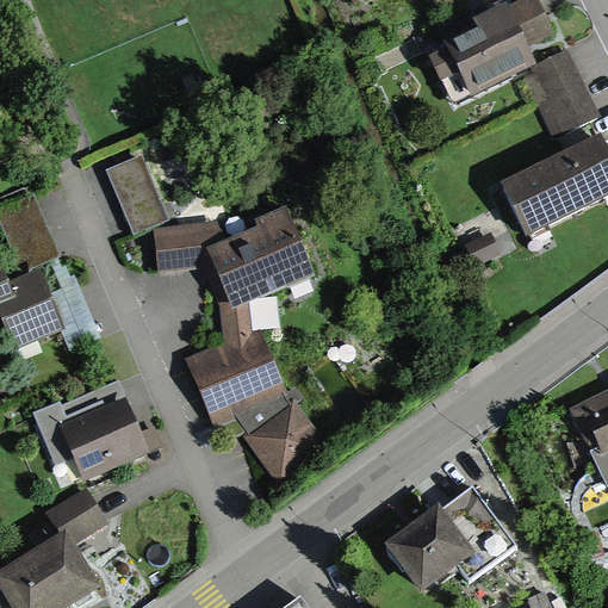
[(453,104),(516,72),(534,63),(527,48),(554,35),(537,0),(503,0),(472,17),(476,24),(439,43),(442,51),(430,57),(453,104)]
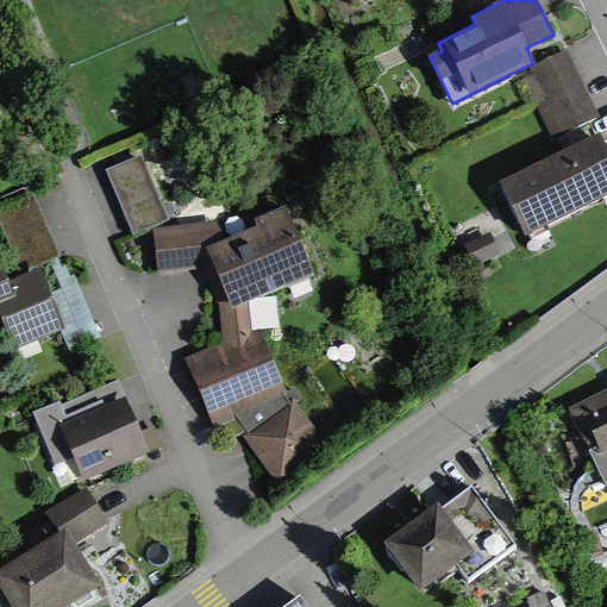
[(564,47),(533,63),(515,72),(559,154),(594,136),(606,130),(564,47)]
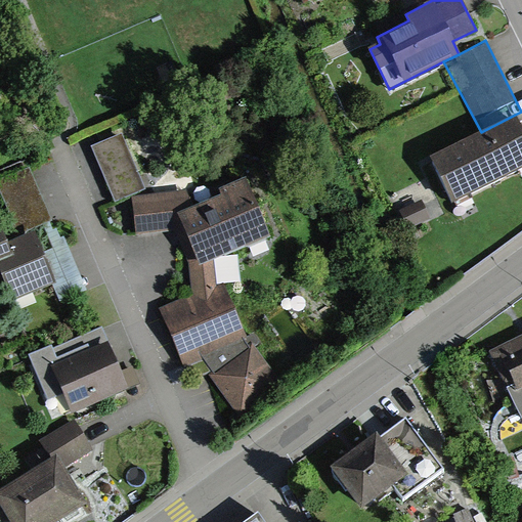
[(481,132),(430,158),(452,202),(521,166),(521,138),(511,117),(481,132)]
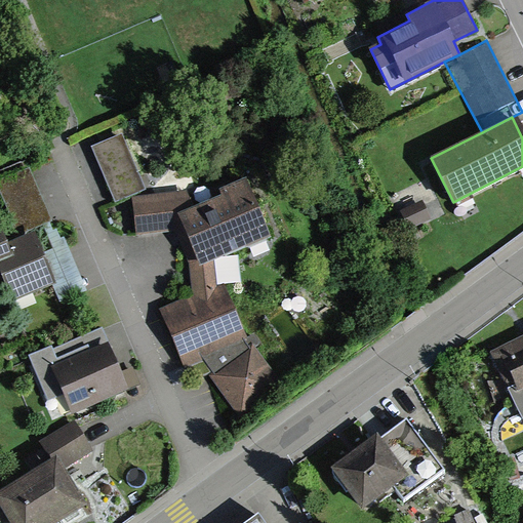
[(121,128),(89,142),(113,195),(145,182),(121,128)]
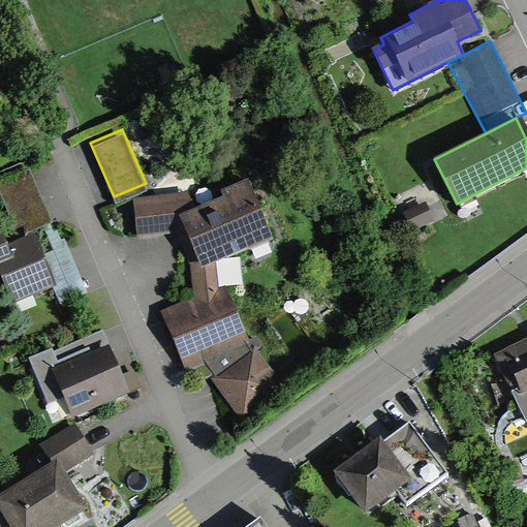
[(27,169),(0,181),(0,193),(17,233),(49,219),(27,169)]
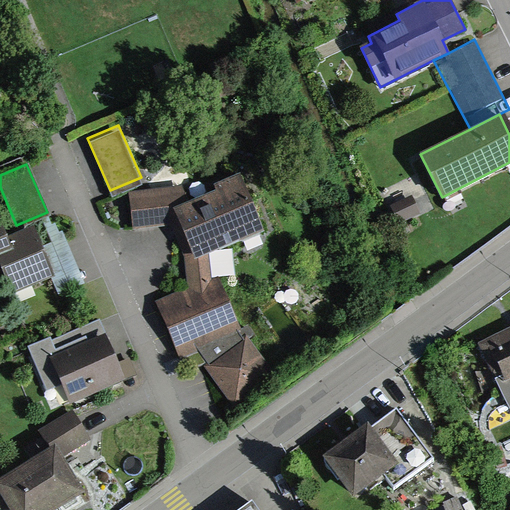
[(182,188),(129,194),(133,229),(175,224),(190,293),(158,306),(184,362),(200,354),(235,407),(278,376),(240,324),(219,275),(211,278),(210,254),(263,231),(239,176),(187,201),(182,188)]
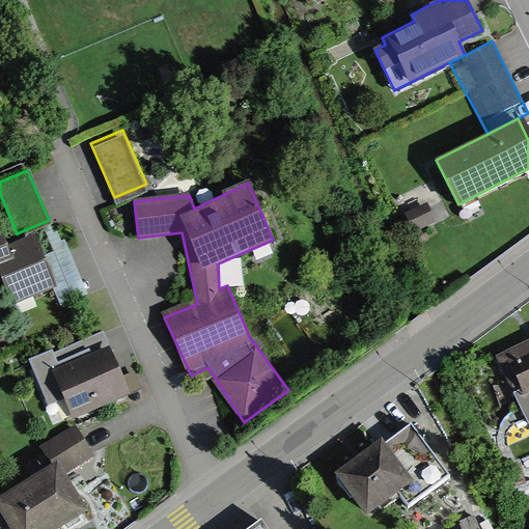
[(424,202),(402,213),(411,229),(433,220),(424,202)]
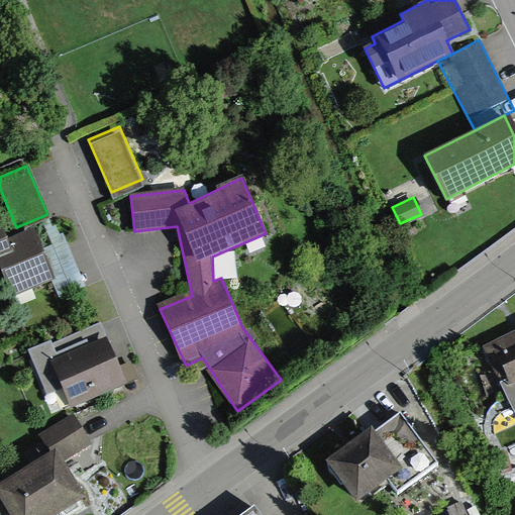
[(0,272),(10,296),(55,278),(33,225),(8,235),(0,215),(0,272)]
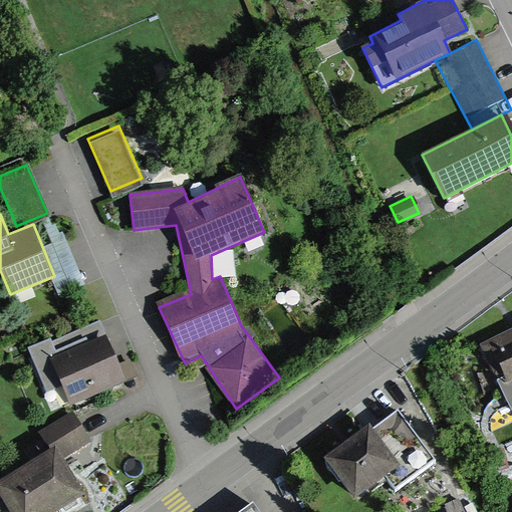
[(98,319),(28,349),(46,391),(60,385),(68,404),(124,379),(98,319)]
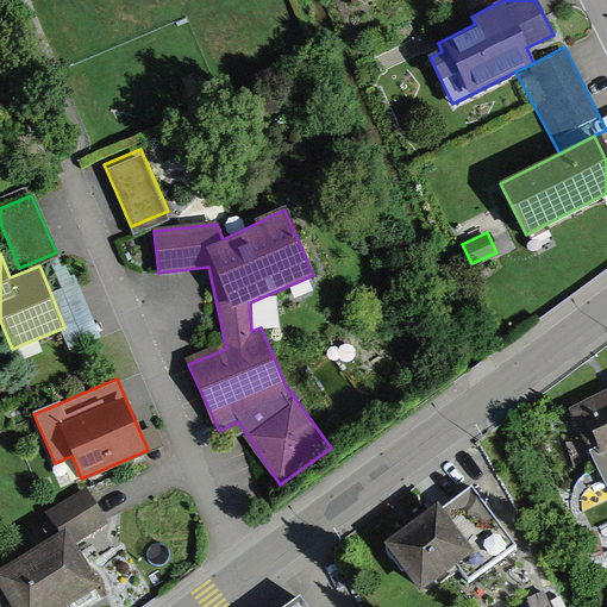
[(606,389),(576,406),(602,460),(606,456),(606,389)]
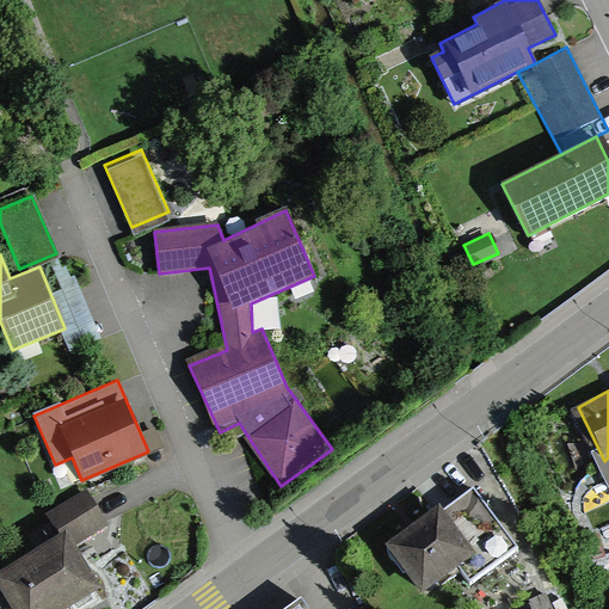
[(66,535),(72,546),(106,527),(85,488),(42,512),(57,540),(66,535)]
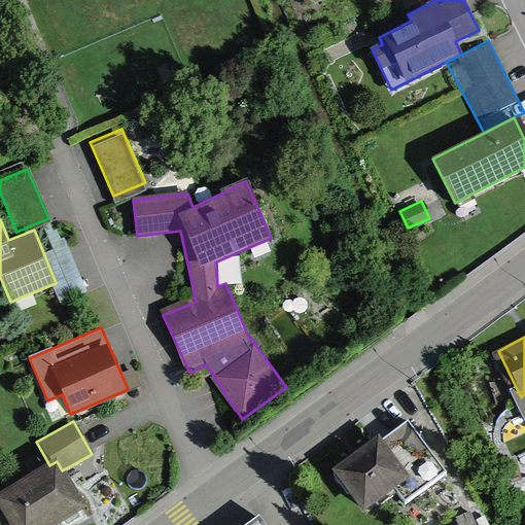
[(378,435),(331,471),(361,511),(391,489),(401,502),(444,470),(407,421),(381,440),(378,435)]
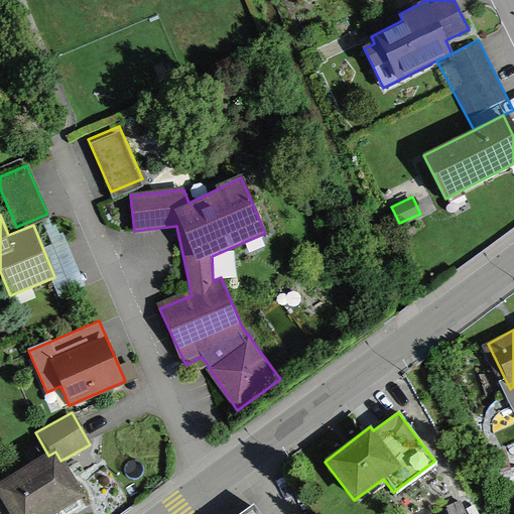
[(48,456),(0,483),(0,501),(7,513),(55,513),(83,499),(60,461),(55,452),(48,456)]
